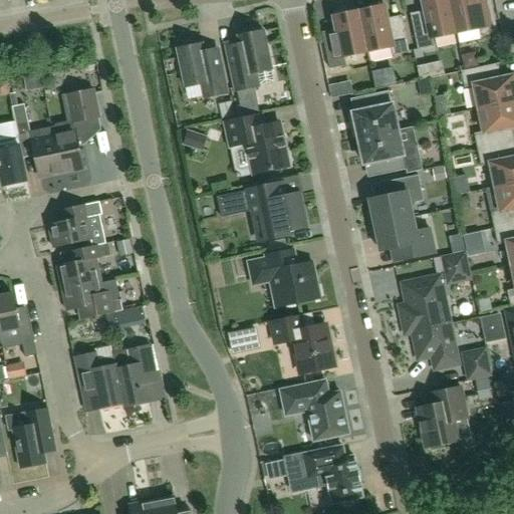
[(433,38),(456,33),(449,0),(423,0),(427,15),(412,18),(418,50),(435,47),(433,38)]
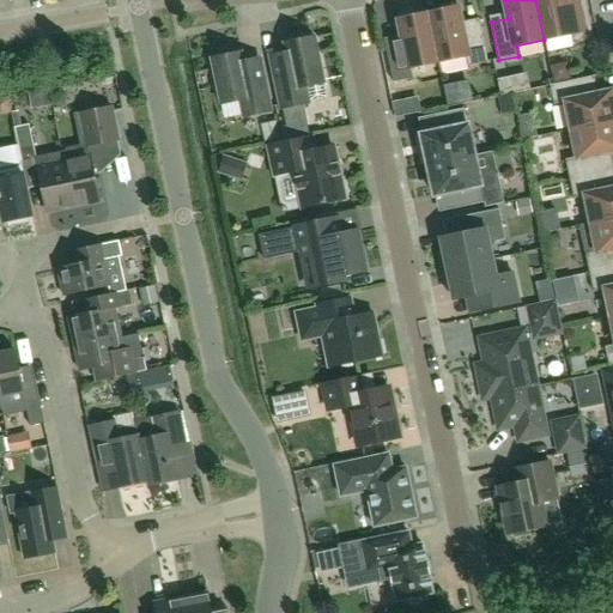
[(535,0),(544,40),(571,34),(574,44),(594,41),(586,2),(568,6),(565,0),(535,0)]
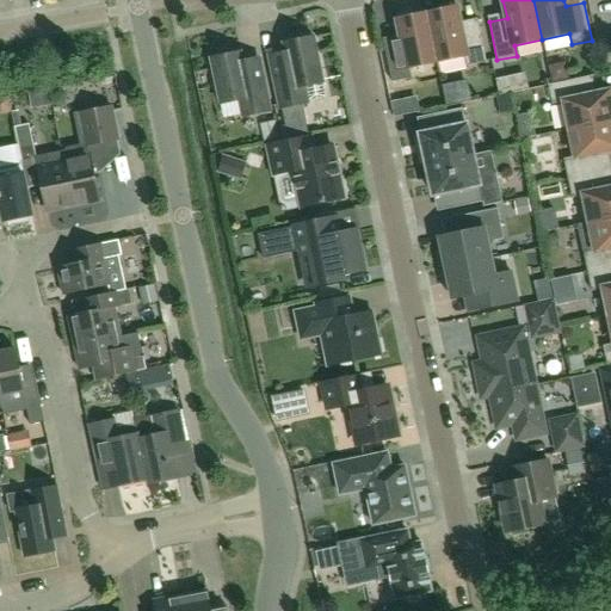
[(427,14),(437,61),(464,56),(467,67),(486,63),(479,24),(460,29),(455,2),(440,5),(442,11),(427,14)]
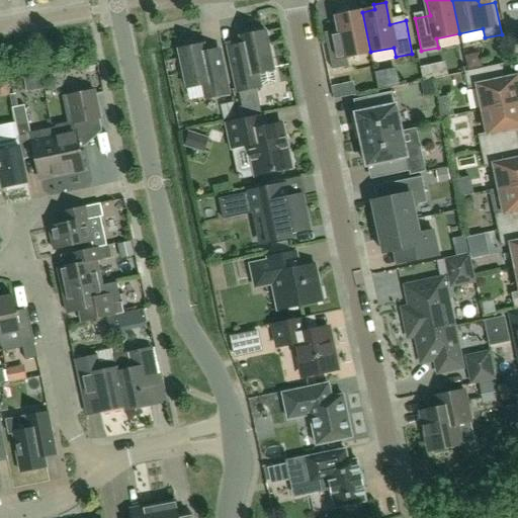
[(347,57),(370,52),(362,12),(350,14),(349,9),(337,12),(340,29),(325,32),(332,70),(349,66),(347,57)]
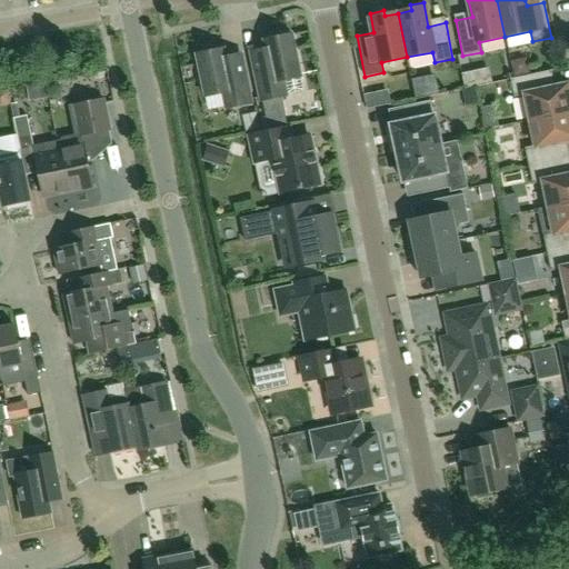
[(250,51),(260,101),(305,92),(292,35),(287,36),(283,33),(279,32),(275,33),(271,36),(269,39),(263,40),(266,48),(250,51)]
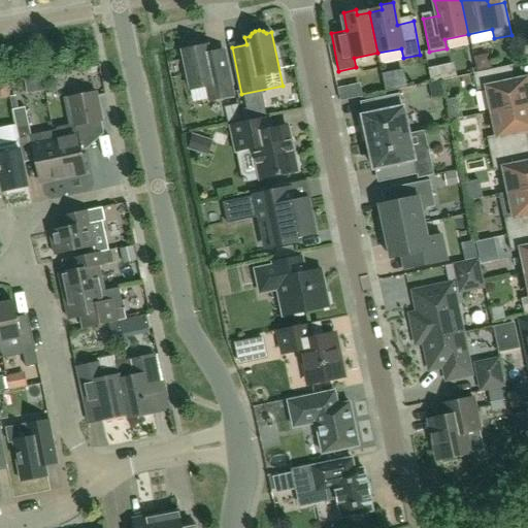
[(224,50),(209,52),(208,45),(203,46),(200,44),(196,43),(193,44),(189,46),(187,50),(183,51),(191,90),(206,87),(209,101),(234,96),(224,50)]
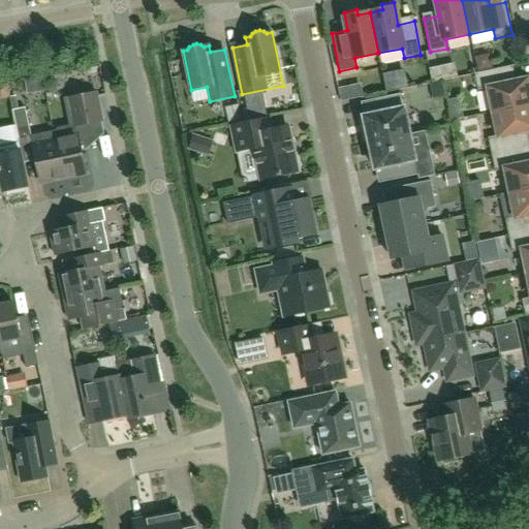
[(493,113),(528,104),(528,78),(511,83),(508,67),(474,73),(478,91),(488,89),(493,113)]
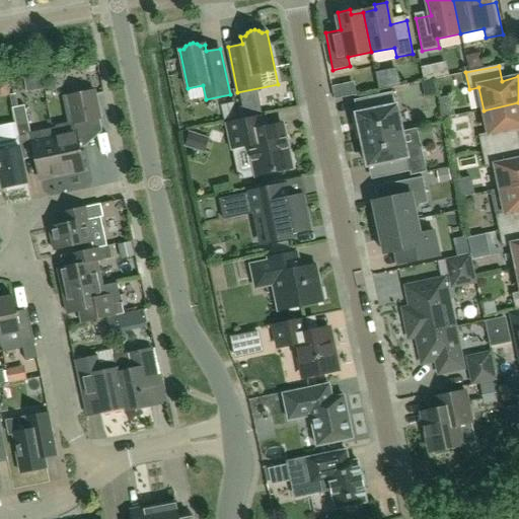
[(404,85),(402,71),(389,74),(392,87),(404,85)]
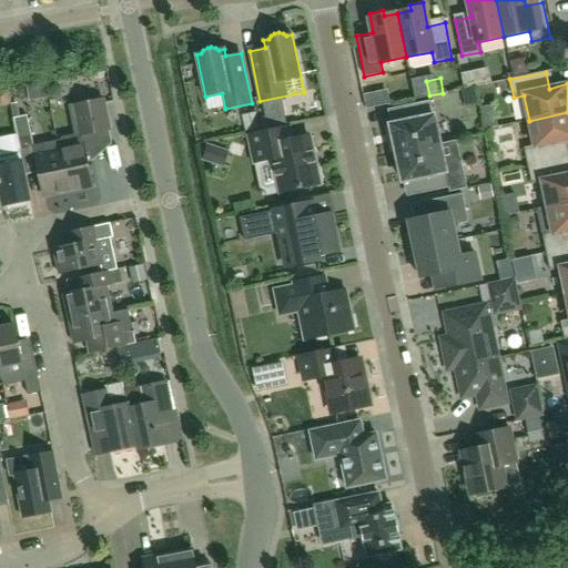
[(105,99),(88,102),(74,105),(81,135),(111,129),(105,99)]
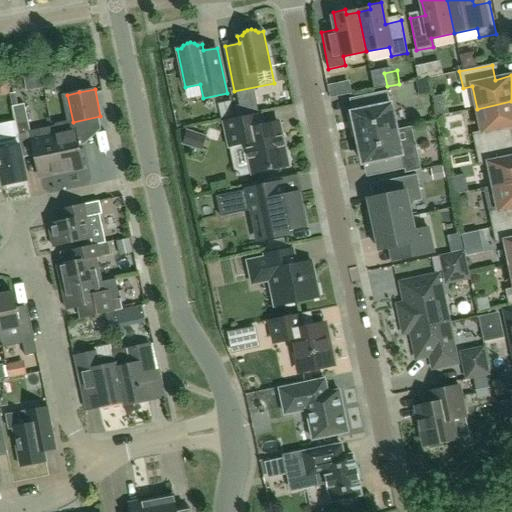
[(357,138),(397,130),(391,104),(388,90),(364,96),(367,109),(352,113),(357,138)]
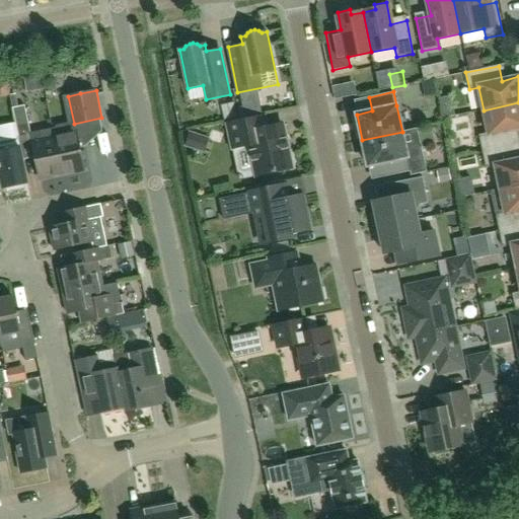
[(518,102),(484,110),(489,133),(479,135),(483,152),(515,145),(512,130),(518,128),(518,102)]
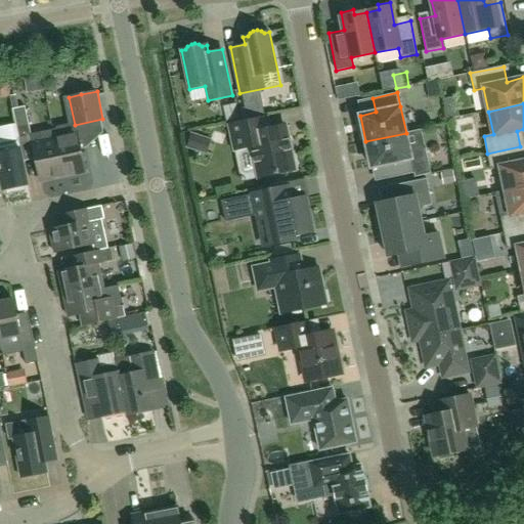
[(31,134),(25,106),(12,108),(18,136),(31,134)]
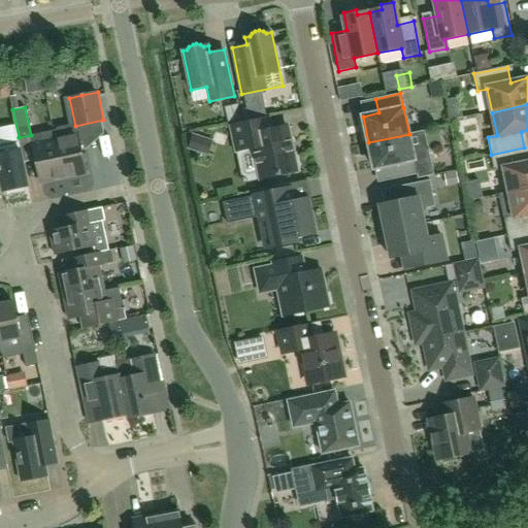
[(273,129),(270,117),(231,125),(237,151),(255,147),(261,178),(296,171),(296,168),(299,167),(296,154),(293,155),(287,127),(273,129)]
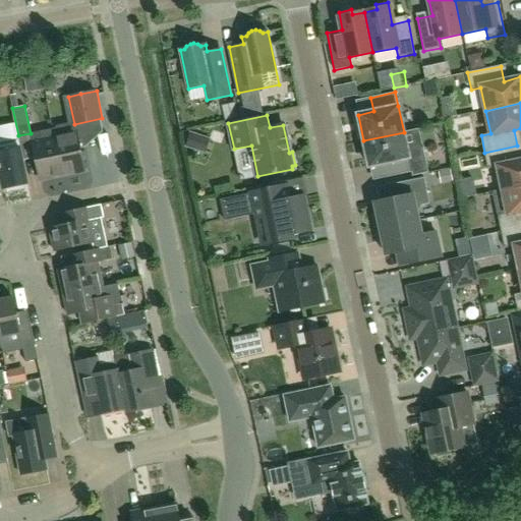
[(84,170),(76,134),(75,128),(73,128),(68,125),(57,127),(55,130),(53,130),(55,139),(62,175),(84,170)]
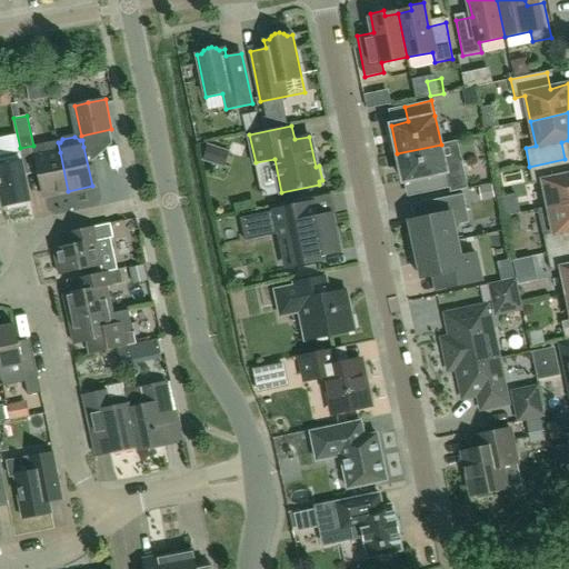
[(43,196),(68,191),(60,152),(58,142),(47,145),(38,152),(39,156),(36,157),(43,196)]
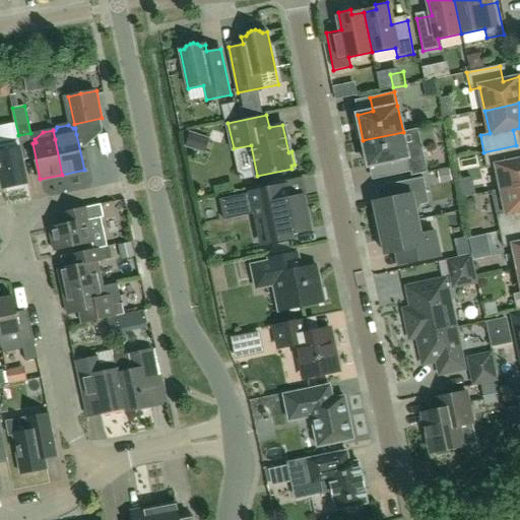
[(408,157),(403,132),(363,140),(369,166),(384,163),(387,177),(411,172),(408,157)]
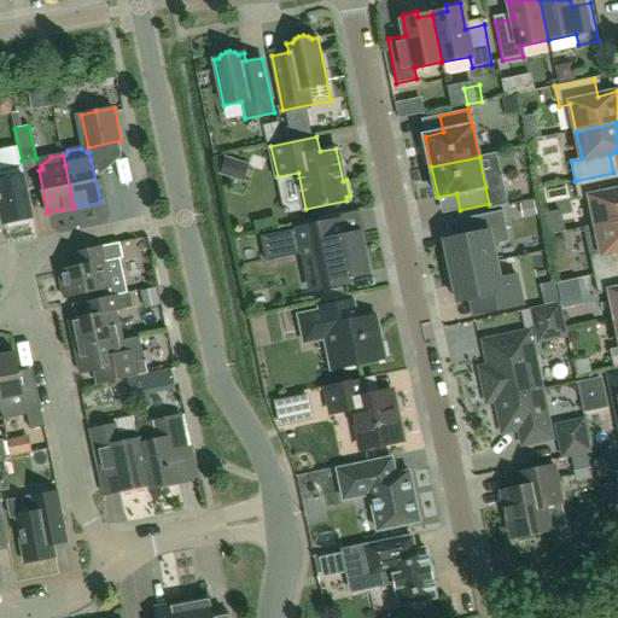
[(29,226),(28,220),(33,219),(22,165),(0,169),(0,205),(4,225),(7,223),(9,229),(29,226)]
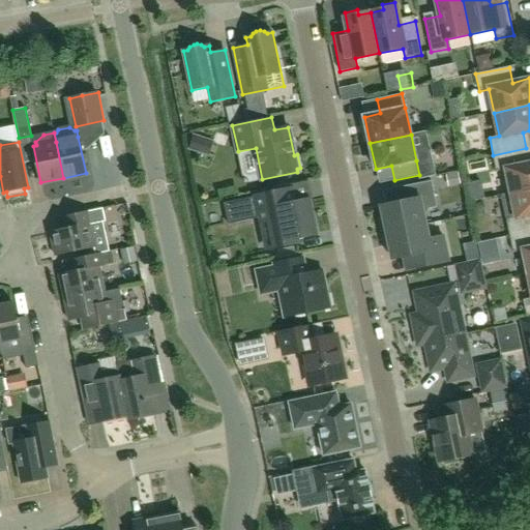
[(526,148),(493,155),(496,172),(506,170),(511,194),(529,188),(529,163),(529,164),(526,148)]
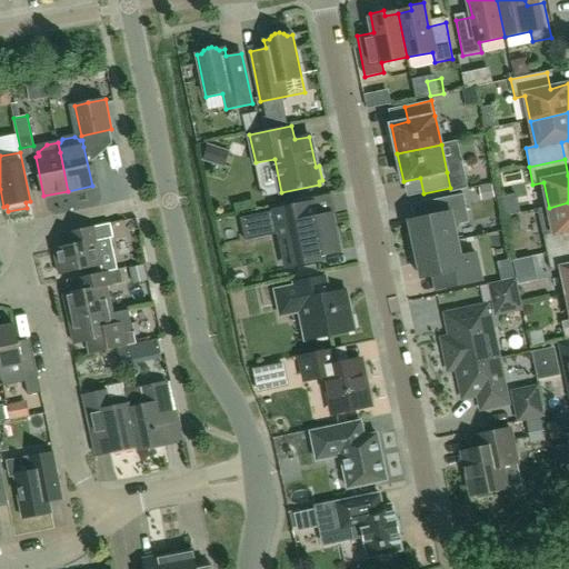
[(412,235),(408,236),(411,250),(458,241),(456,231),(460,223),(468,221),(462,195),(436,200),(438,215),(409,221),(412,235)]
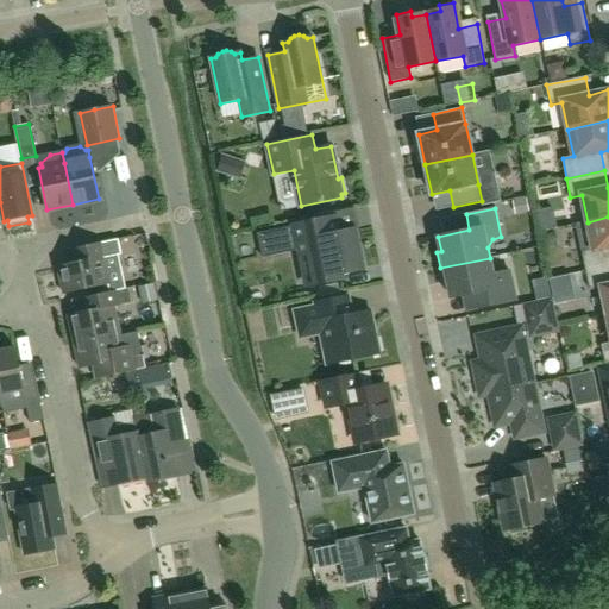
[(576,225),(582,252),(586,271),(608,265),(608,217),(588,223),(576,225)]
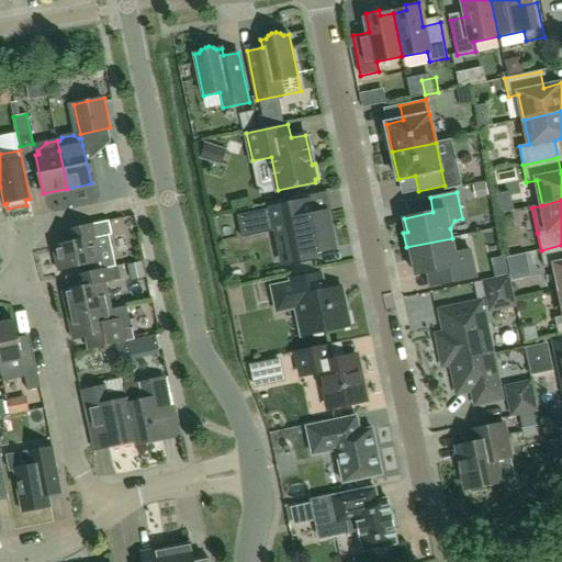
[(308,201),(237,215),(242,238),(277,231),(283,263),(318,257),(317,251),(334,248),(326,212),(311,215),(308,201)]
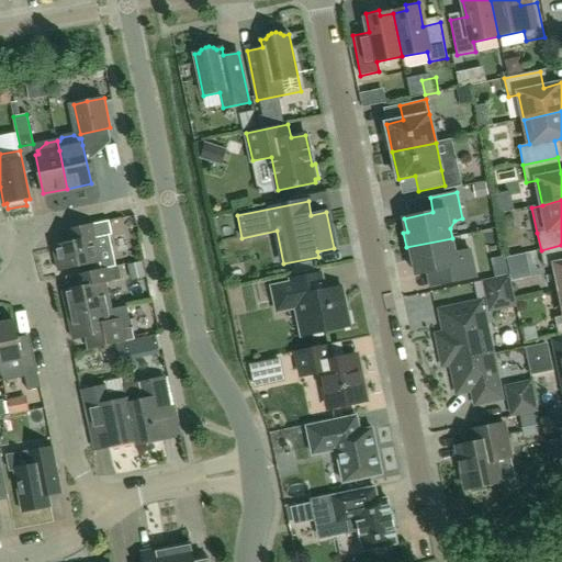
[(58,271),(100,262),(101,267),(114,263),(109,236),(112,235),(109,222),(66,231),(68,244),(53,246),(58,271)]
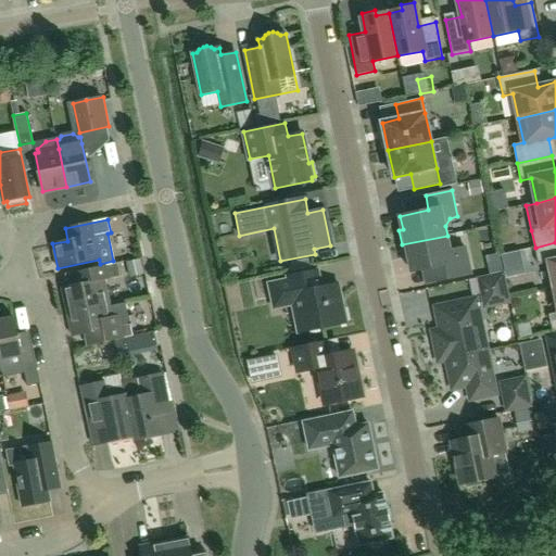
[(447,236),(402,244),(404,258),(408,258),(412,273),(422,270),(425,285),(471,275),(465,245),(450,249),(447,236)]
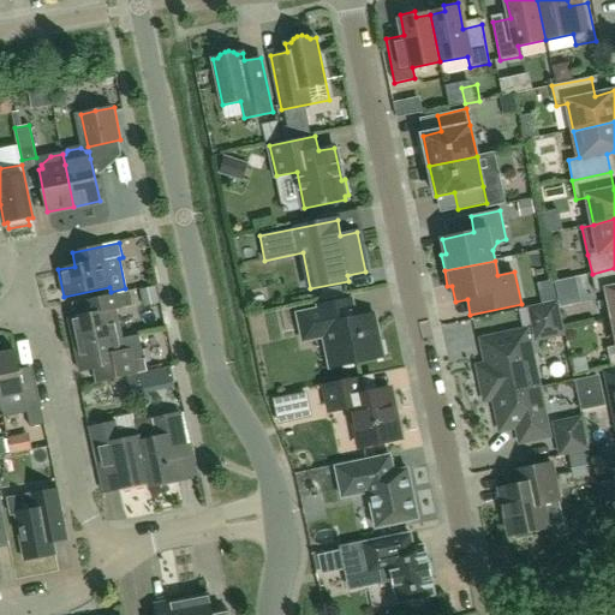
[(614,268),(592,274),(596,293),(607,291),(613,318),(614,317),(614,268)]
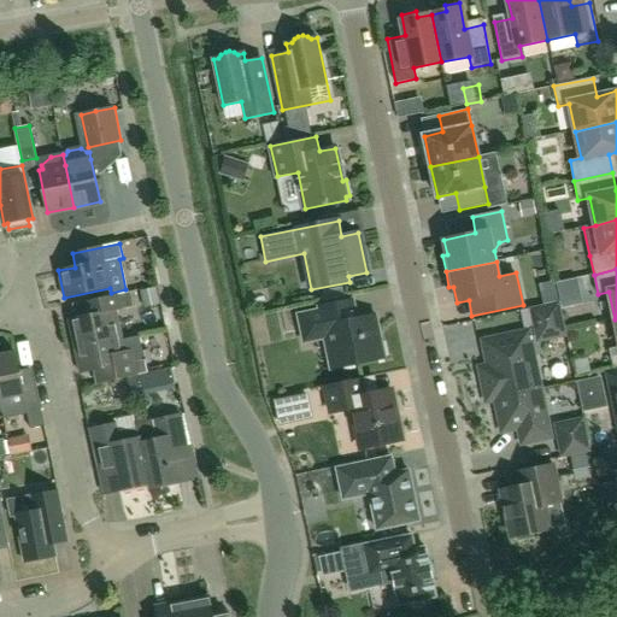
[(72,306),(75,319),(69,321),(75,347),(122,338),(116,310),(134,306),(130,294),(72,306)]
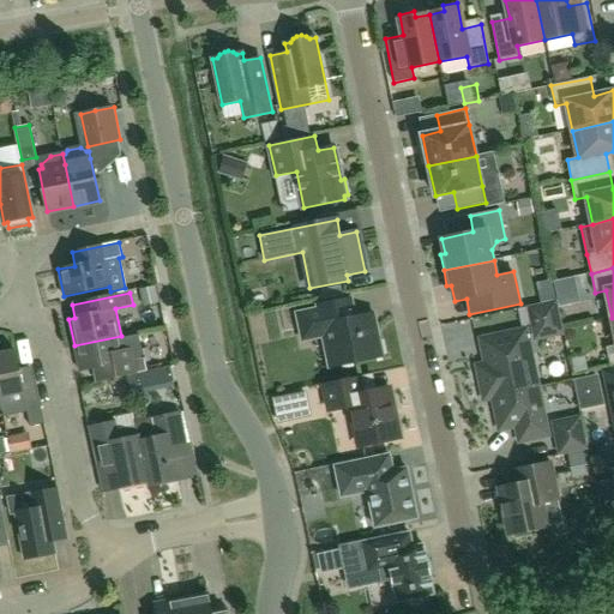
[(318,309),(296,314),(302,341),(321,337),(327,368),(341,366),(383,356),(374,314),(355,318),(351,299),(317,306),(318,309)]
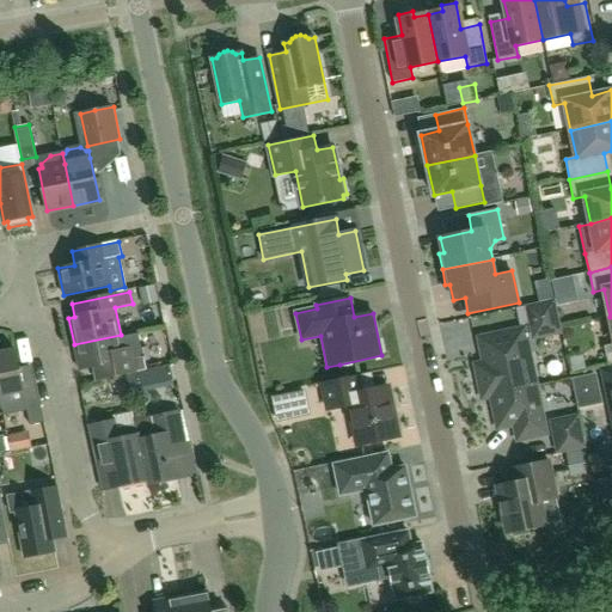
[(552,304),(528,308),(534,337),(558,331),(552,304)]
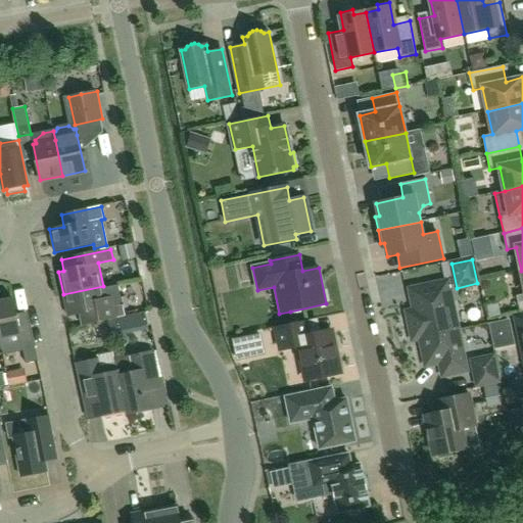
[(407,313),(413,339),(458,330),(447,282),(410,289),(415,311),(407,313)]
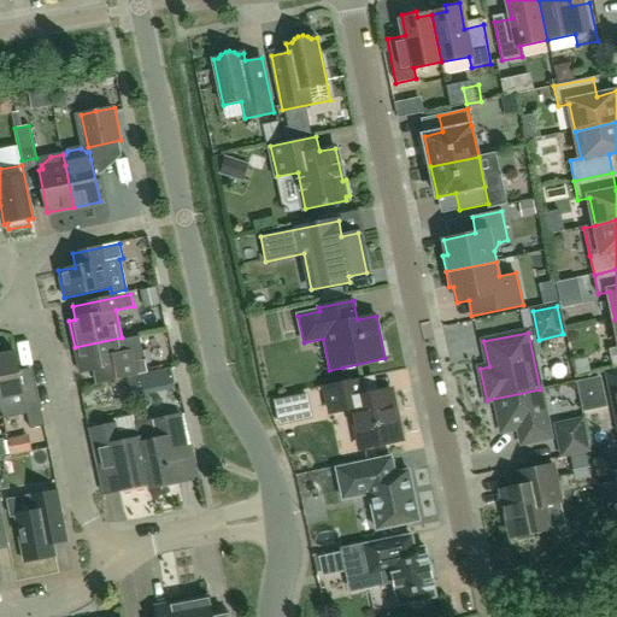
[(118,380),(148,374),(144,352),(142,351),(139,336),(122,340),(122,338),(75,347),(81,374),(93,371),(97,385),(118,380)]
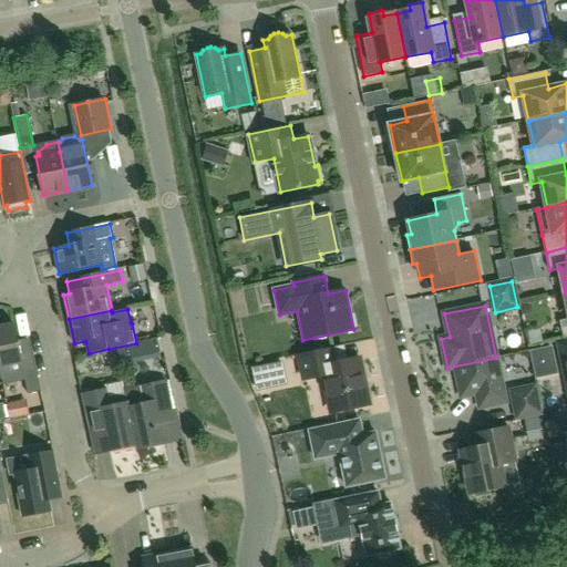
[(14,325),(0,327),(0,369),(2,379),(3,384),(24,380),(28,394),(41,392),(34,360),(21,363),(14,325)]
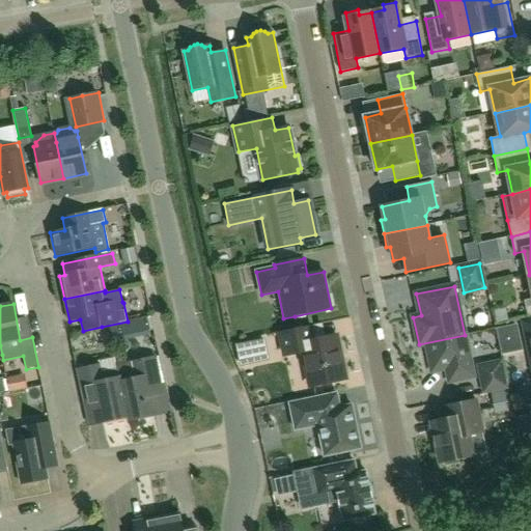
[(322,325),(280,334),(284,356),(303,352),(310,387),(345,380),(337,336),(325,338),(322,325)]
